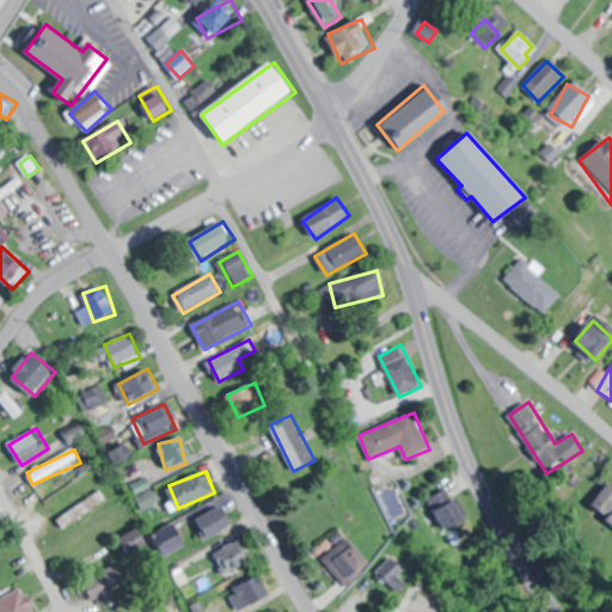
[(134,485),(138,493),(152,484),(148,478),(134,485)]
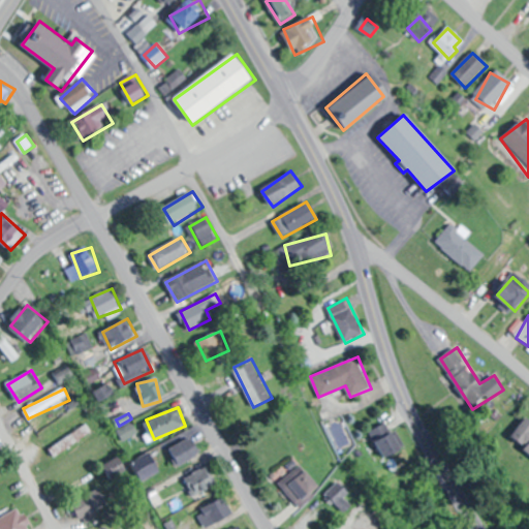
[(528,421),(524,417),(508,438),(528,455),(528,421)]
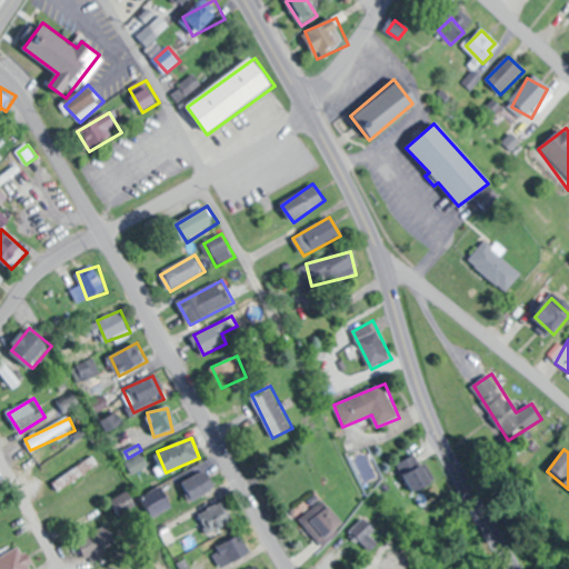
[(100,463),(93,455),(53,481),(60,491),(100,463)]
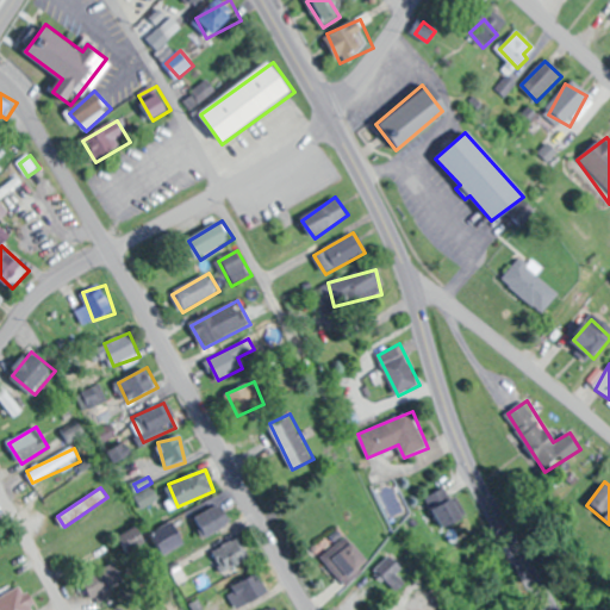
[(159,498),(153,487),(138,496),(145,506),(159,498)]
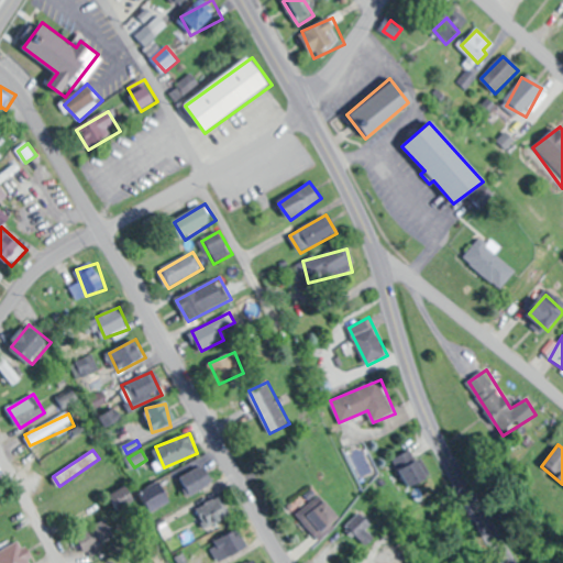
[(410,463),(407,456),(396,460),(407,492),(416,488),(419,496),(431,490),(421,460),(410,463)]
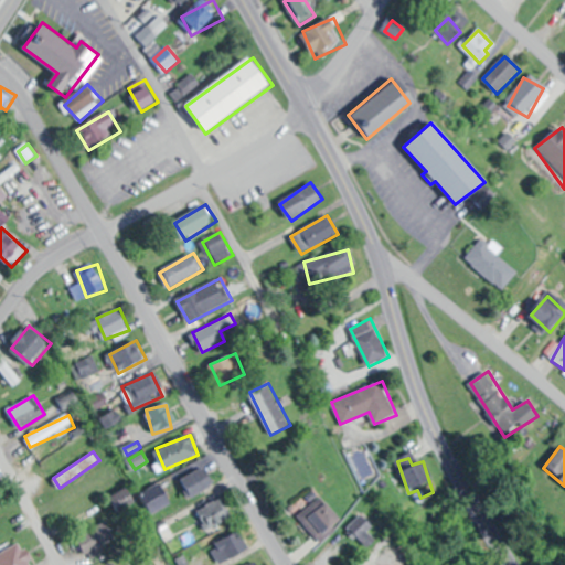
[(212,488),(204,468),(182,478),(191,497),(212,488)]
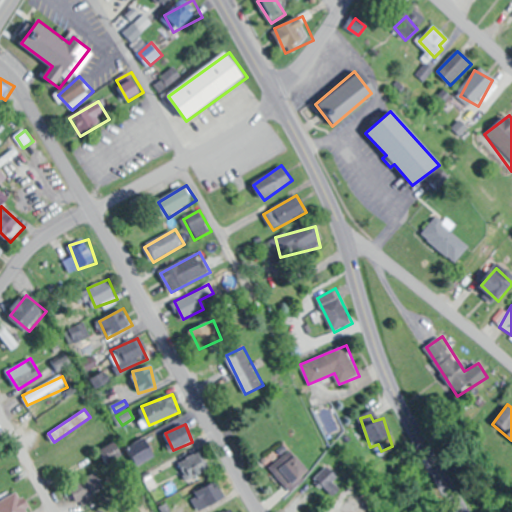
[(156,454),(145,437),(127,448),(138,466),(156,454)]
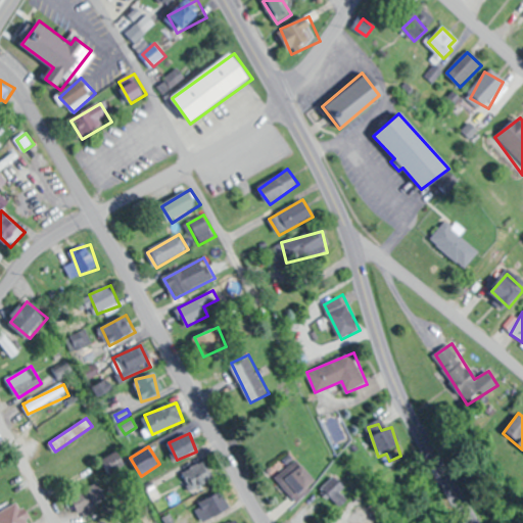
[(110,473),(126,465),(119,450),(103,460),(110,473)]
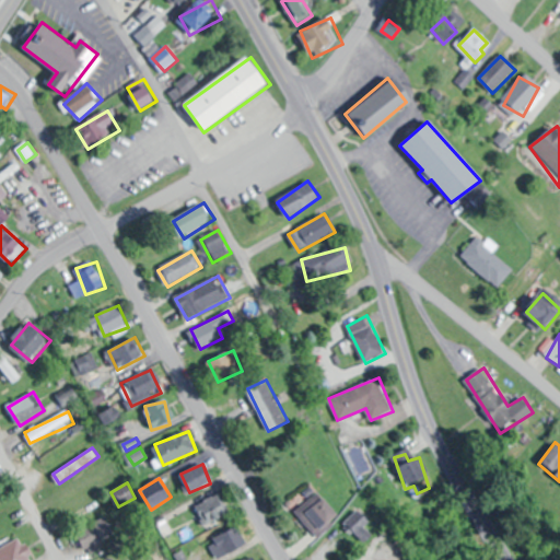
[(318,538),(343,517),(321,491),(296,512),(318,538)]
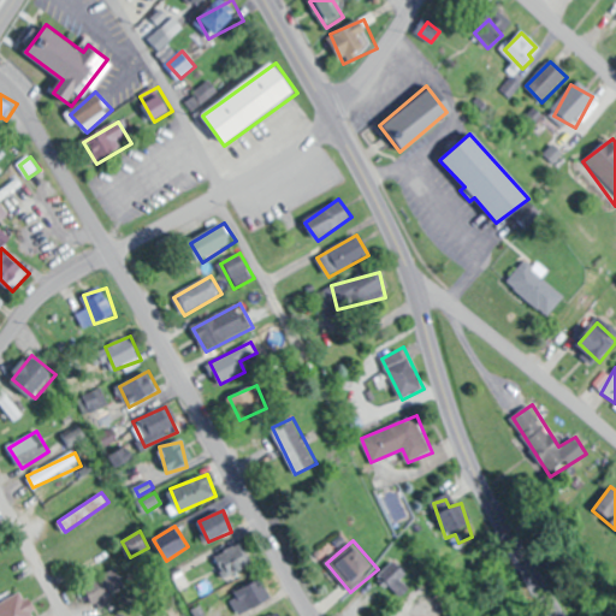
[(254,563),(241,542),(213,558),(227,580),(254,563)]
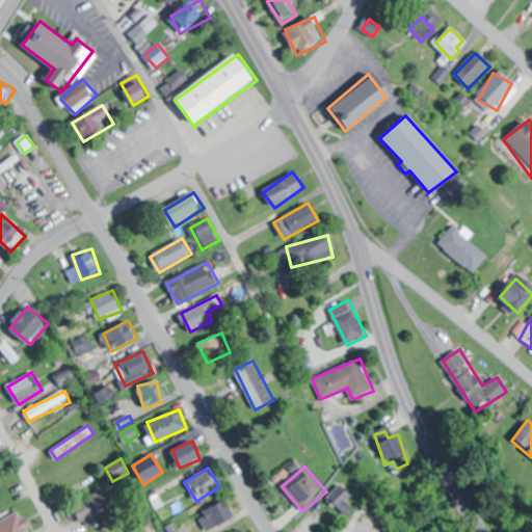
[(348,515),(361,505),(342,484),(329,496),(348,515)]
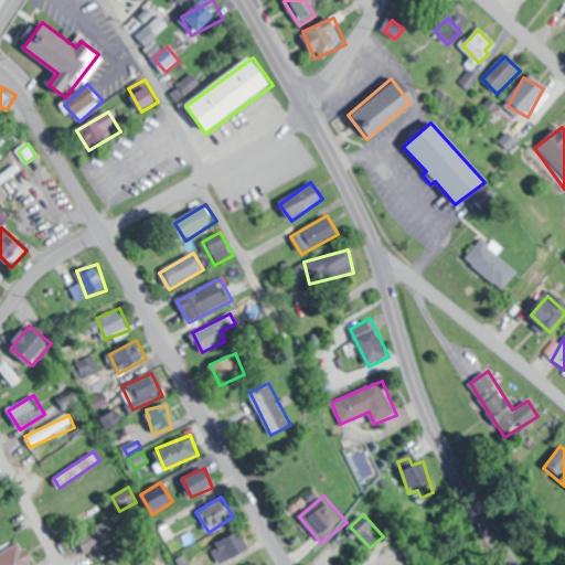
[(77,537),(91,560),(120,543),(107,520),(77,537)]
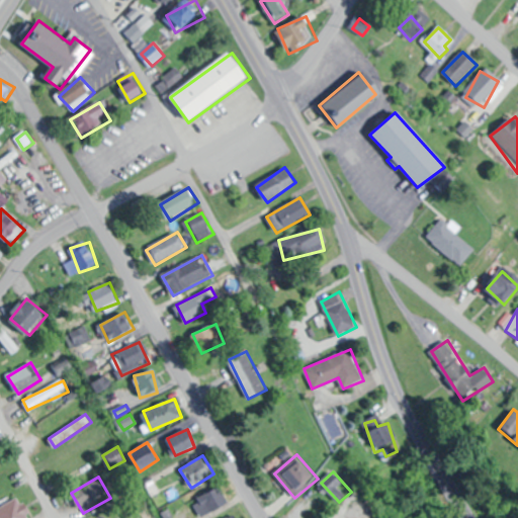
[(204,517),(231,504),(222,486),(193,501),(202,517),(204,517)]
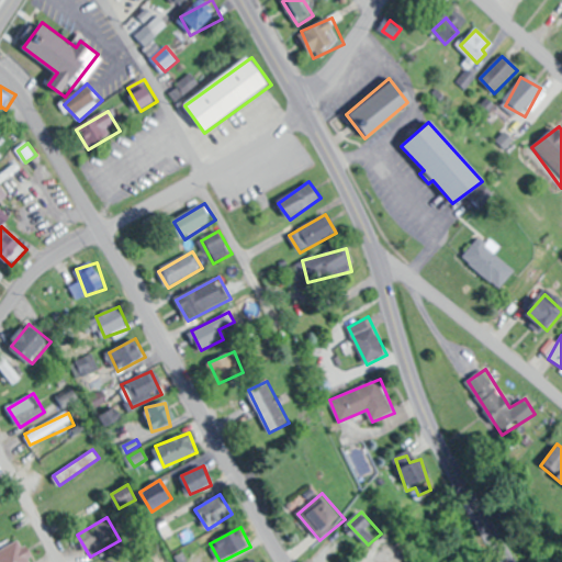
[(0,558),(2,561),(33,561),(22,539),(0,550),(0,558)]
